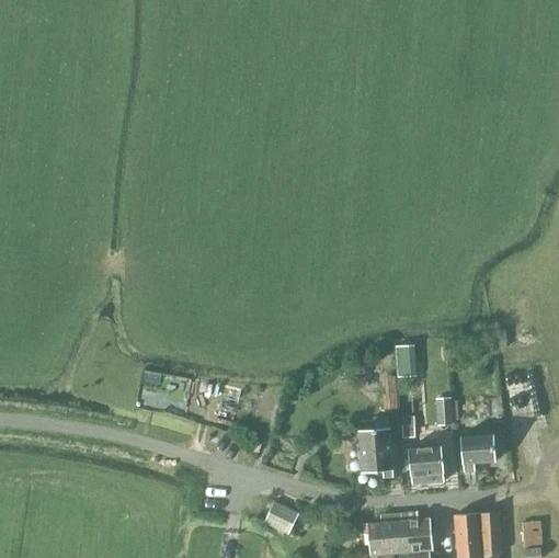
[(413,343),(397,344),(399,375),(414,374),(413,343)]
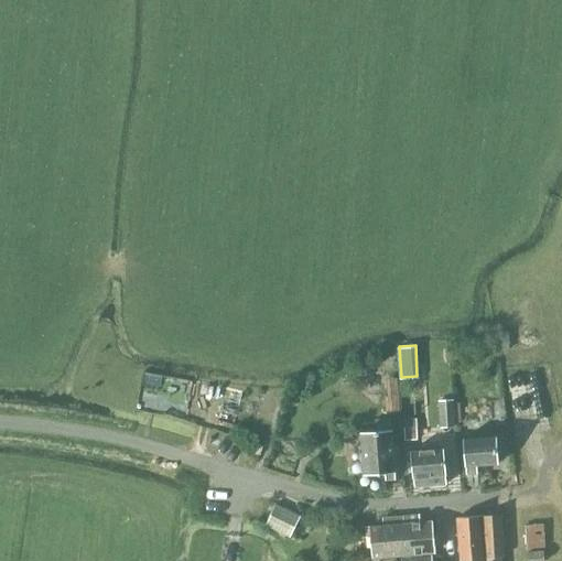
[(456,421),(455,403),(454,399),(439,399),(441,428),(456,427),(456,421)]
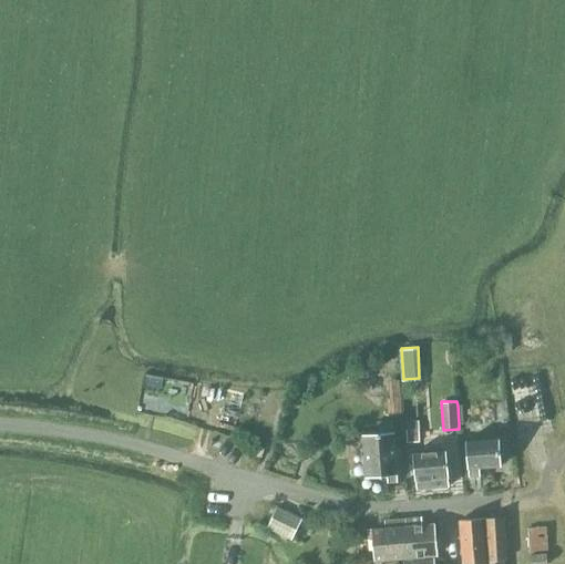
[(552,401),(535,402),(536,419),(552,419),(552,401)]
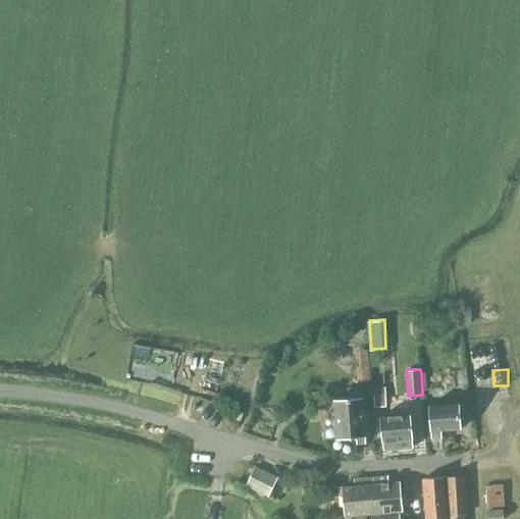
[(376,408),(387,407),(386,387),(374,387),(376,408)]
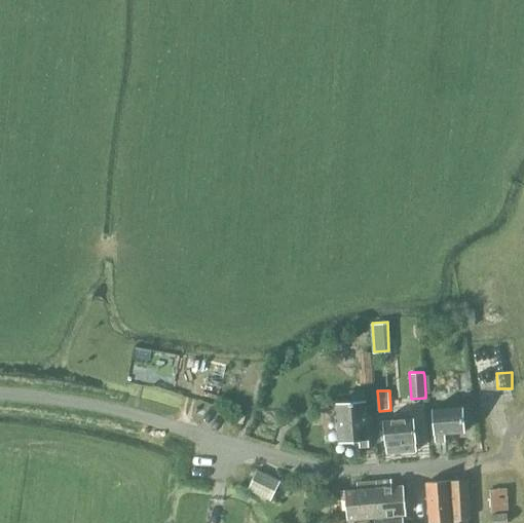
[(370,445),(370,439),(367,400),(337,402),(340,442),(361,440),(361,446),(370,445)]
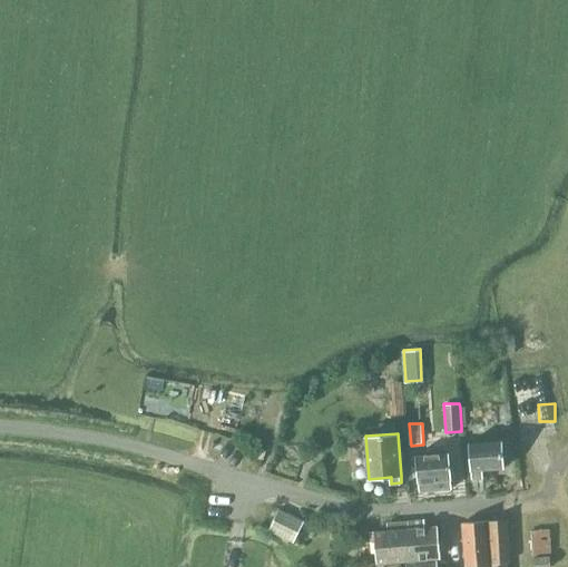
[(471,470),(505,468),(502,440),(469,443),(471,470)]
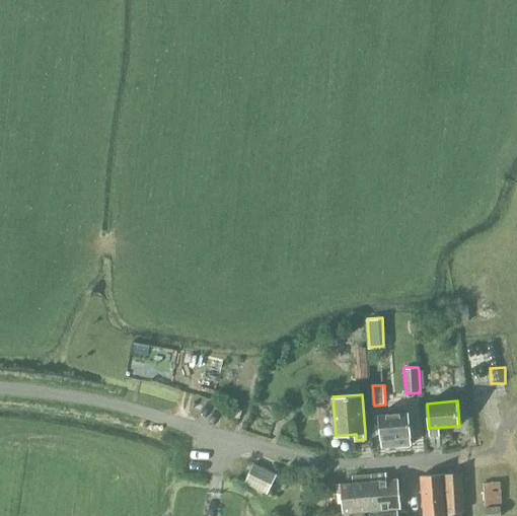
[(382,448),(412,445),(409,411),(378,414),(382,448)]
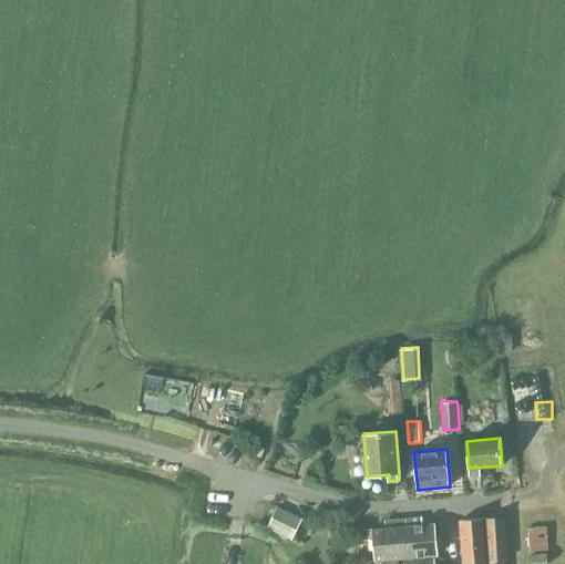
[(479,469),(461,471),(463,490),(481,488),(479,469)]
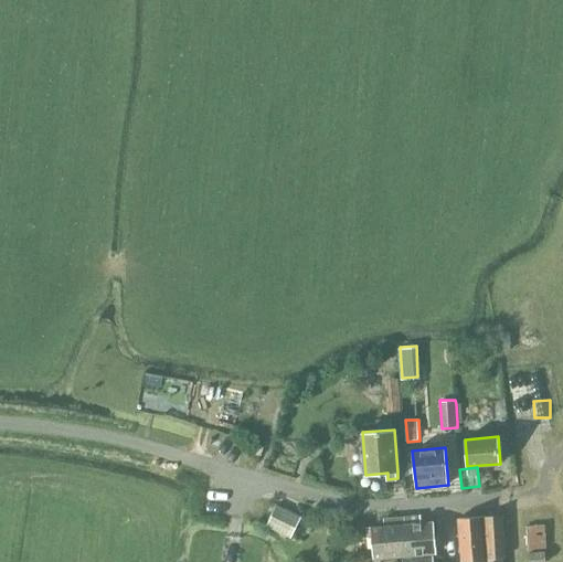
[(291,537),(301,517),(277,505),(267,525),(291,537)]
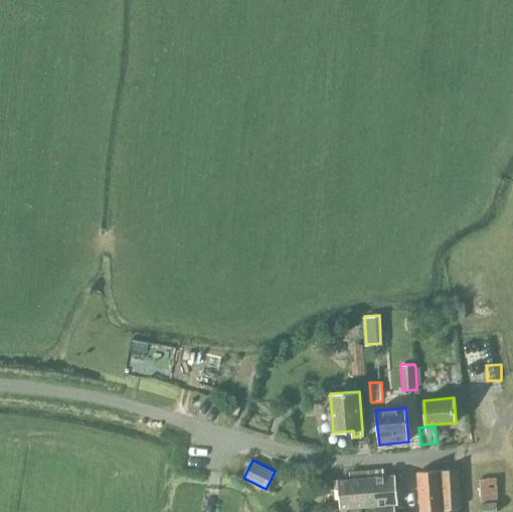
[(383,469),(366,471),(369,507),(398,505),(395,475),(384,476),(383,469)]
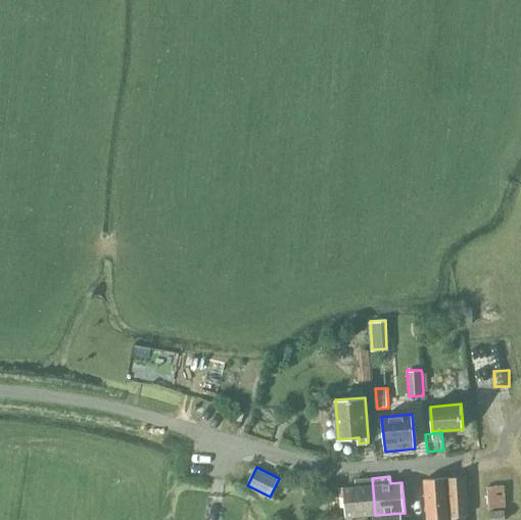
[(465,519),(465,517),(469,516),(465,476),(425,479),(427,519),(465,519)]
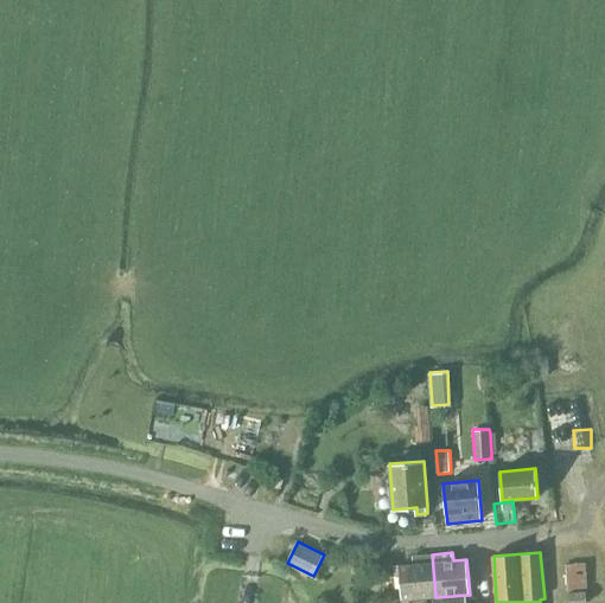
[(402,600),(435,597),(432,555),(412,556),(413,564),(399,565),(402,600)]
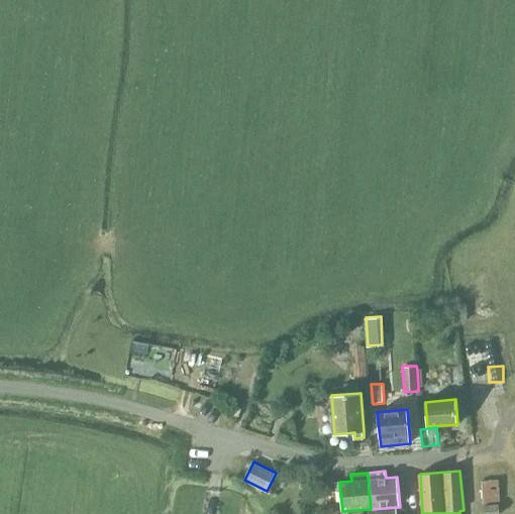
[(499,479),(483,480),(485,502),(501,501),(499,479)]
